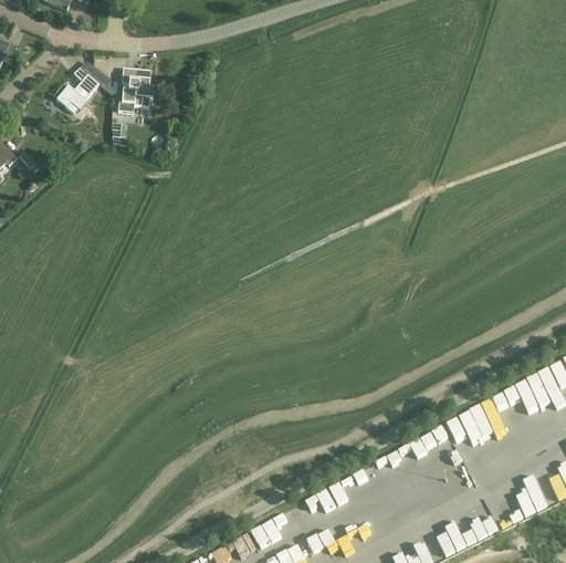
[(81,0),(49,0),(48,2),(66,10),(70,0),(81,0)]
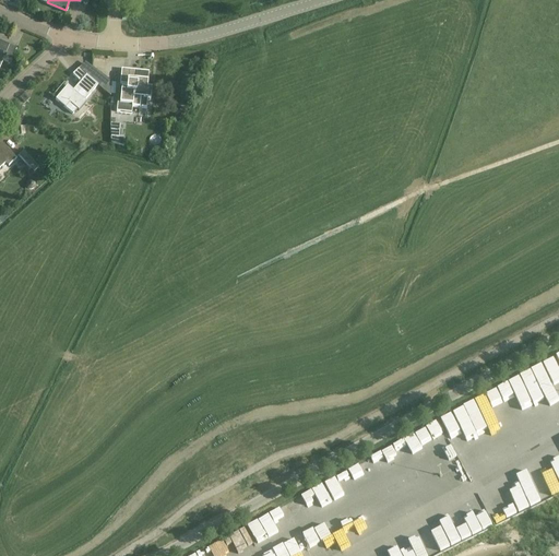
[(16,46),(9,44),(0,39),(0,64),(2,59),(10,61),(16,46)]
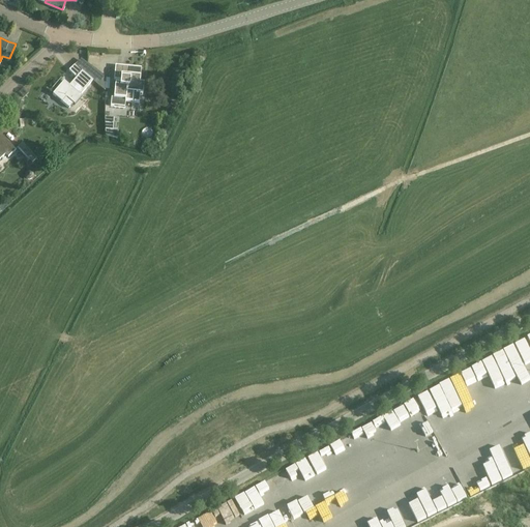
[(63,79),(56,86),(51,92),(68,106),(74,101),(75,103),(81,94),(80,92),(92,79),(86,72),(85,72),(83,70),(82,71),(74,63),(68,68),(76,76),(74,79),(69,84),(63,79)]
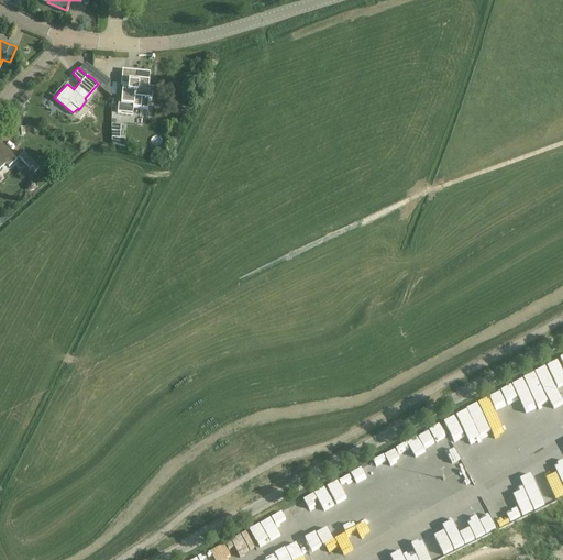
[(122,87),(121,101),(118,101),(117,110),(132,111),(133,107),(147,107),(148,98),(151,98),(152,87),(147,87),(150,69),(122,67),(121,81),(128,83),(128,87),(122,87)]
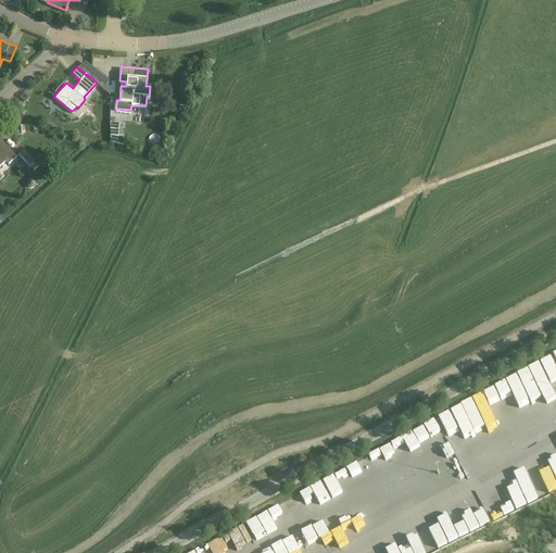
[(104,74),(97,68),(90,76),(97,83),(104,74)]
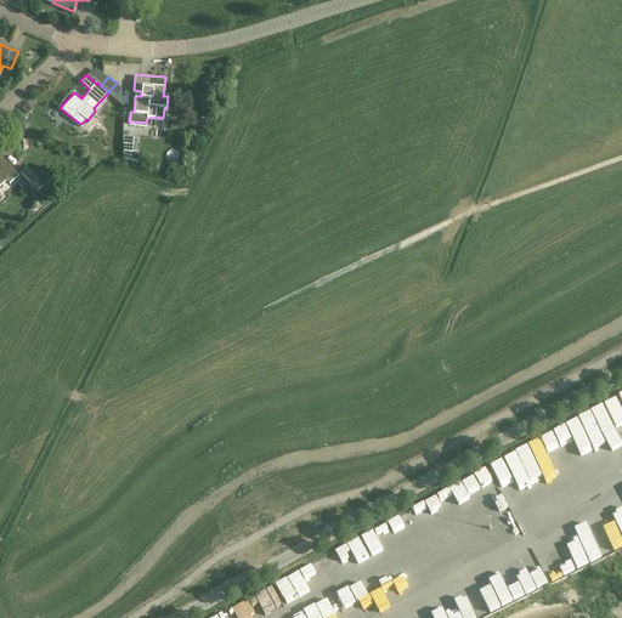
[(123,135),(124,156),(137,159),(139,152),(131,151),(133,136),(123,135)]
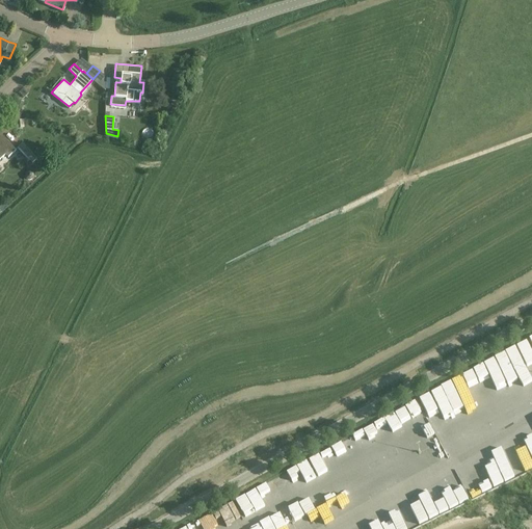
[(15,150),(15,149),(0,133),(0,158),(5,154),(7,157),(15,150)]
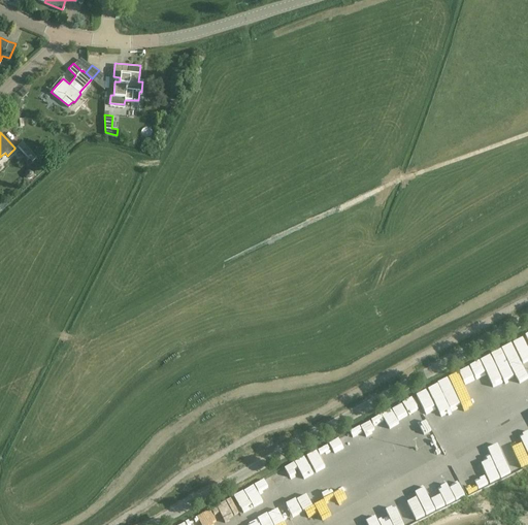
[(17,145),(17,146),(31,161),(35,157),(21,141),(17,145)]
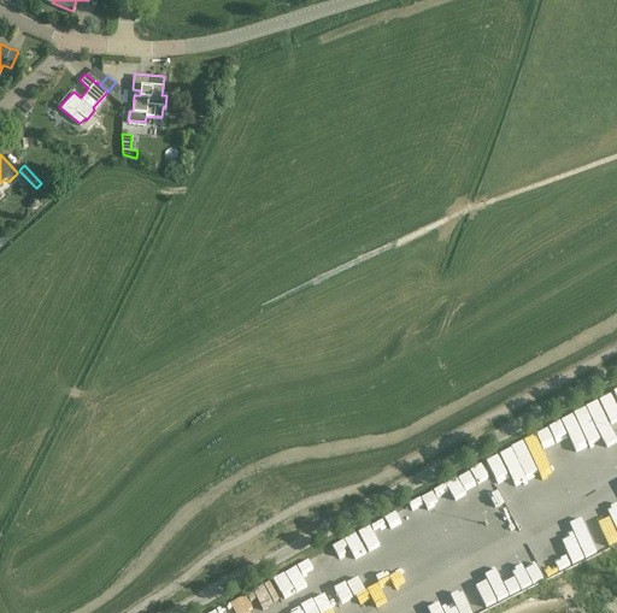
[(616,387),(577,406),(599,449),(612,443),(606,431),(616,425),(616,419),(616,387)]
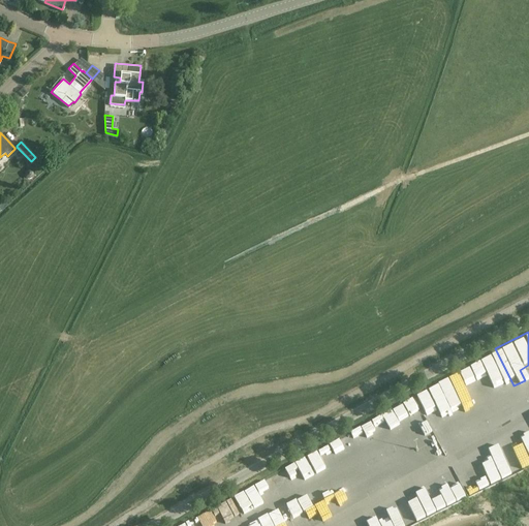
[(501,394),(494,377),(503,373),(495,352),(473,362),(490,399),(501,394)]
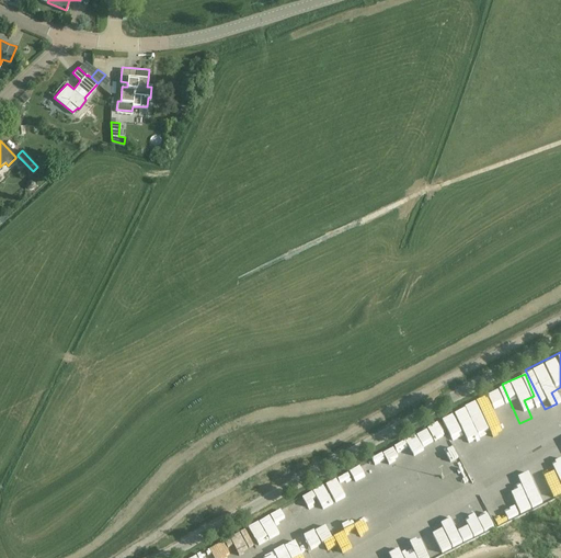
[(495,436),(484,413),(494,409),(487,395),(442,417),(460,454),(495,436)]
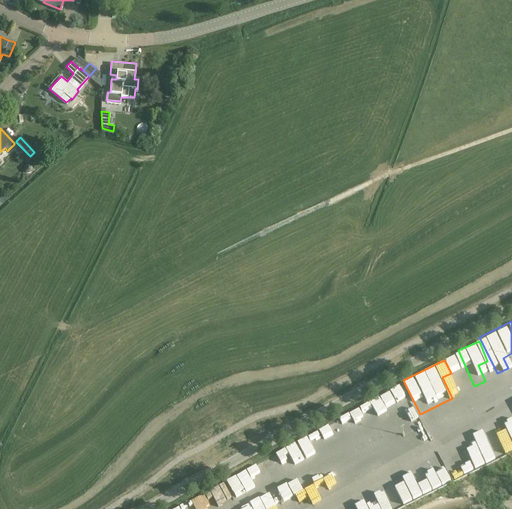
[(382,407),(378,397),(357,406),(362,416),(382,407)]
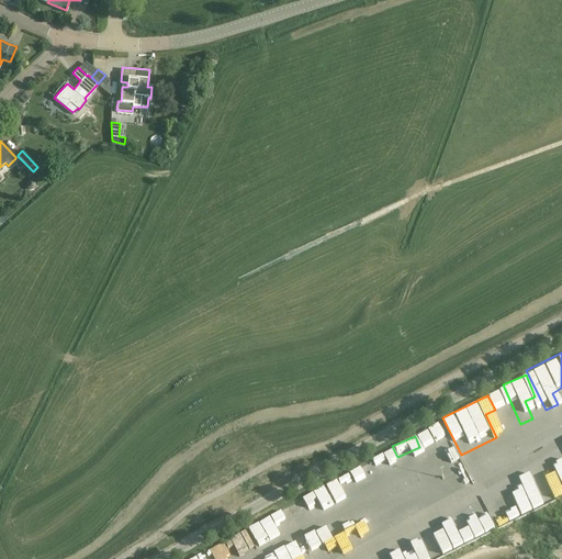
[(381,454),(370,458),(377,476),(388,471),(381,454)]
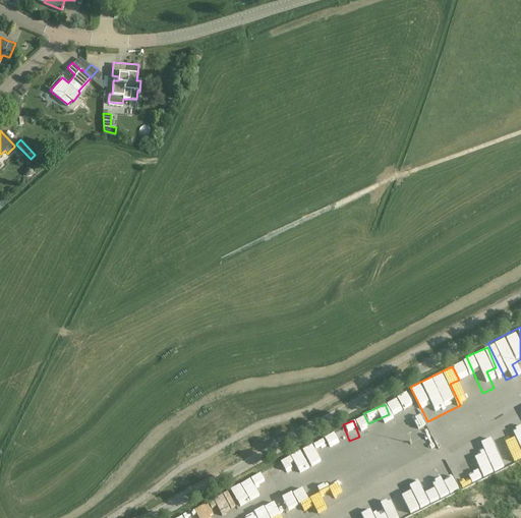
[(336,442),(346,437),(341,425),(331,430),(336,442)]
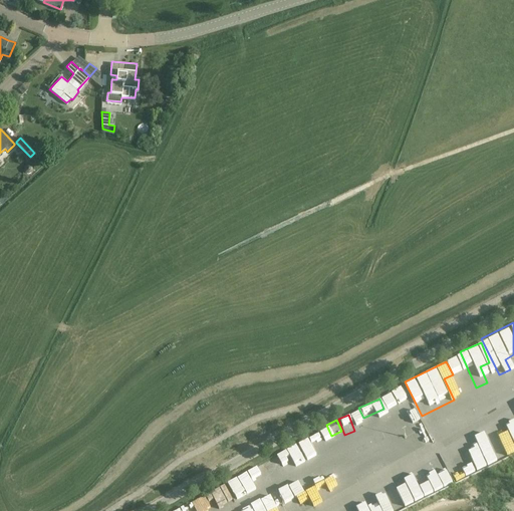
[(325,426),(316,432),(320,438),(329,433),(325,426)]
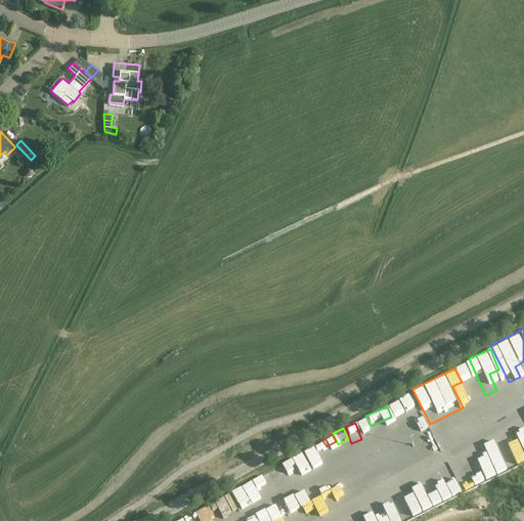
[(324,445),(169,520),(217,520),(215,510),(225,506),(229,514),(238,509),(234,500),(248,497),(250,500),(259,495),(254,484),(275,473),(281,484),(290,480),(288,469),(298,467),(301,472),(321,462),(317,454),(326,450),(324,445)]
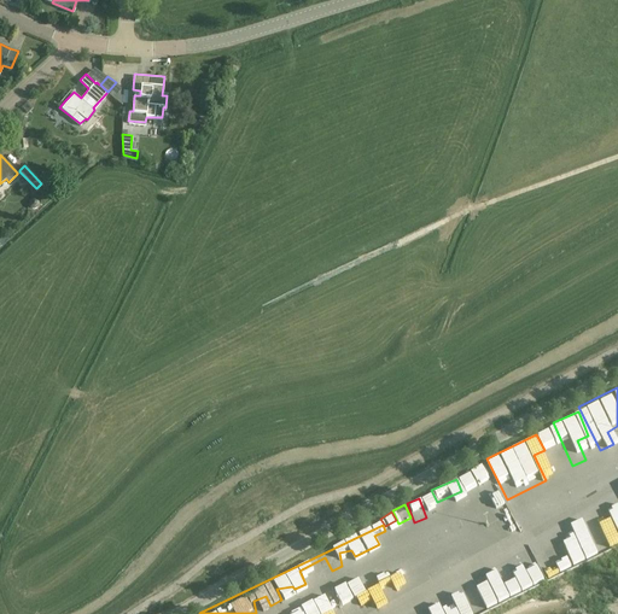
[(548,572),(572,561),(559,533),(535,545),(548,572)]
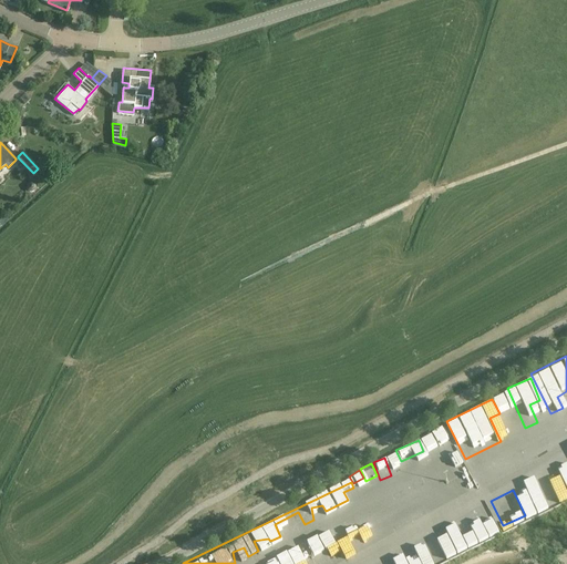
[(498,529),(492,516),(481,522),(474,509),(464,513),(477,540),(498,529)]
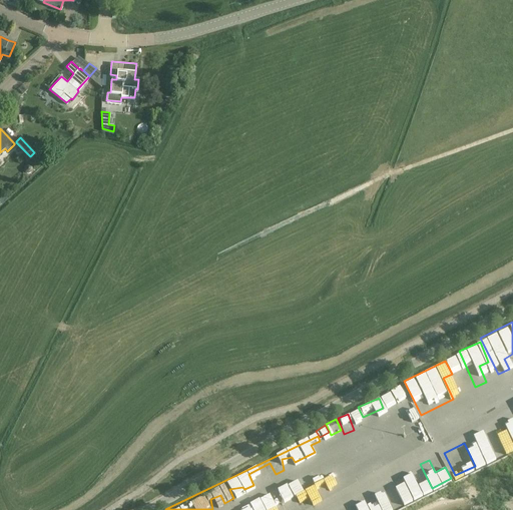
[(309,472),(278,486),(288,507),(309,497),(305,489),(314,485),(309,472)]
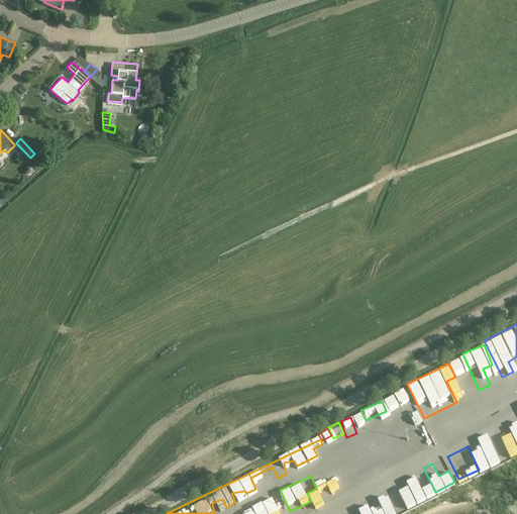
[(415,493),(416,498),(434,492),(433,488),(415,493)]
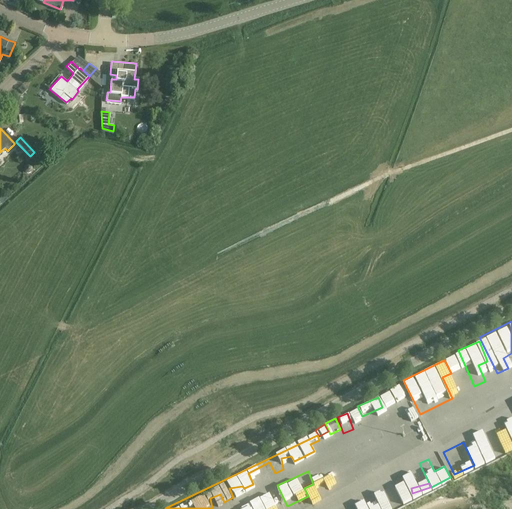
[(379,508),(387,508),(401,504),(395,491),(376,499),(379,508)]
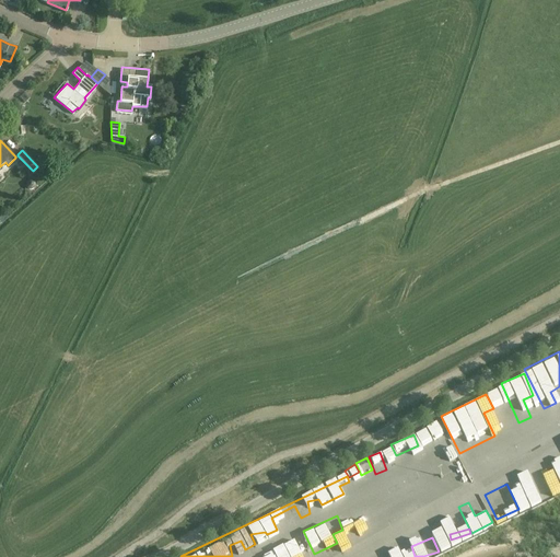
[(280,556),(310,556),(306,547),(280,556)]
